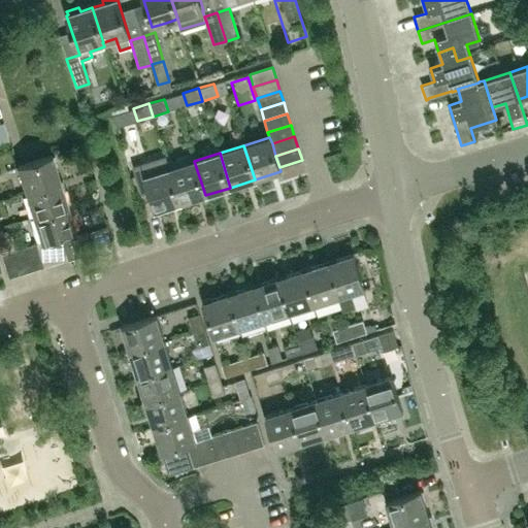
[(205,195),(194,161),(192,154),(167,162),(169,168),(180,203),(205,195)]
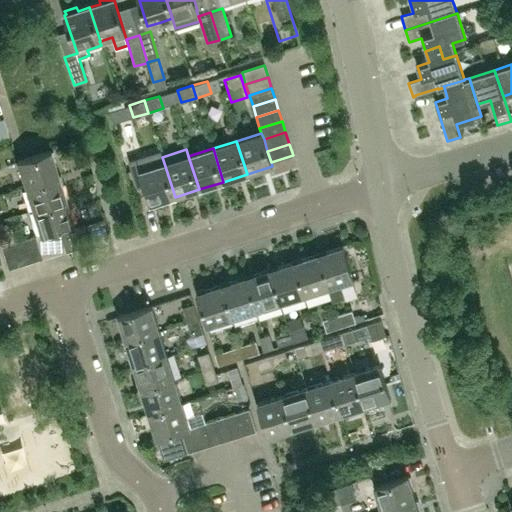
[(24,187),(57,176),(49,151),(16,162),(24,187)]
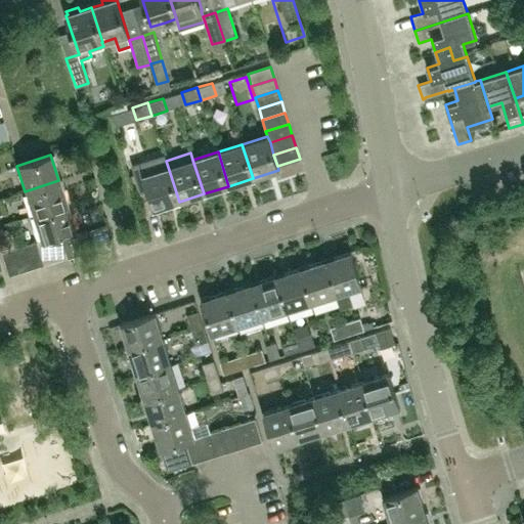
[(154,210),(179,202),(168,167),(142,175),(154,210)]
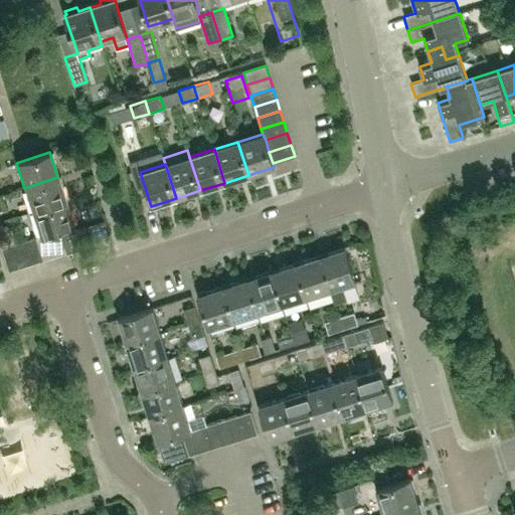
[(57,177),(24,188),(32,212),(65,201),(57,177)]
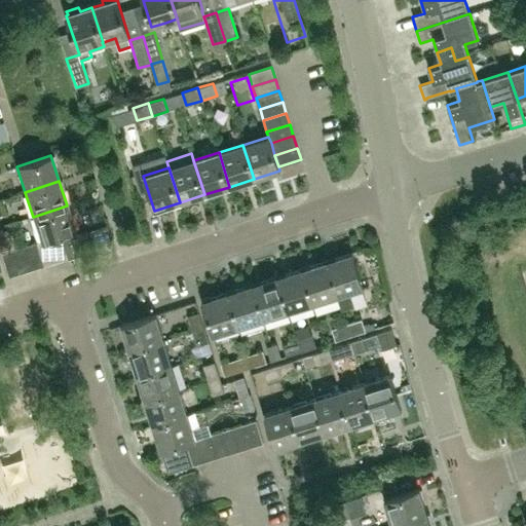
[(40,241),(46,239),(59,236),(60,235),(73,231),(75,231),(67,205),(33,217),(40,241)]
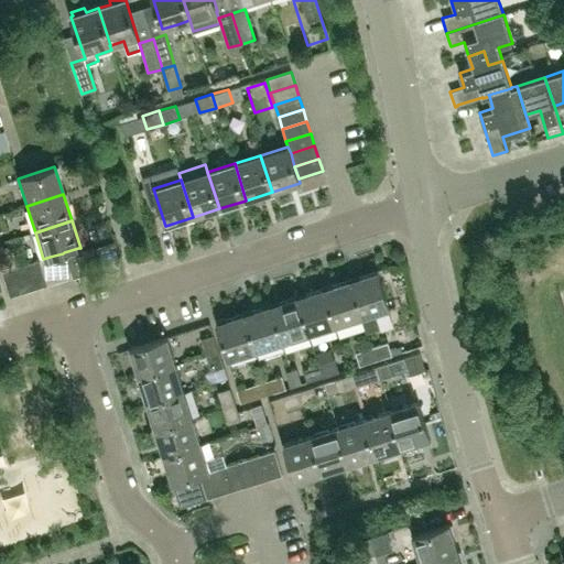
[(86,272),(78,248),(64,252),(72,277),(86,272)]
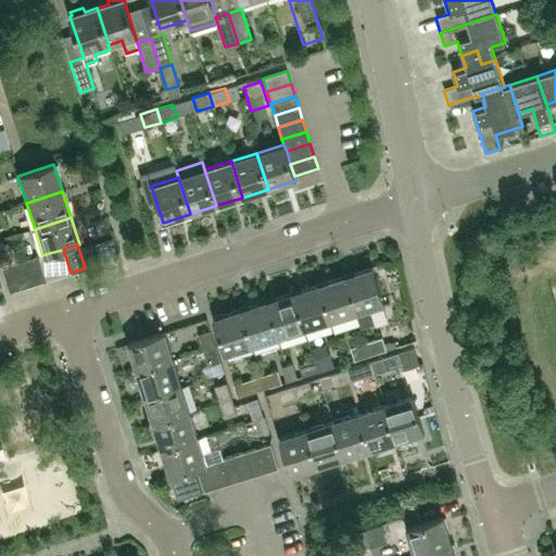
[(70,274),(62,250),(49,253),(57,277),(70,274)]
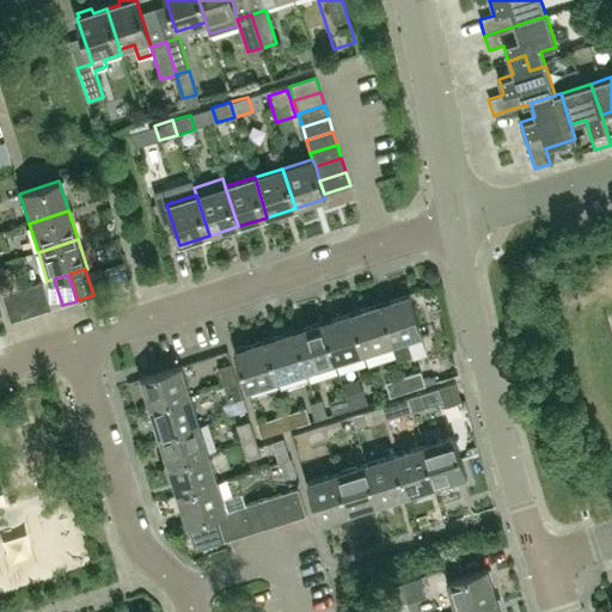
[(62,305),(54,279),(47,281),(41,283),(49,310),(62,305)]
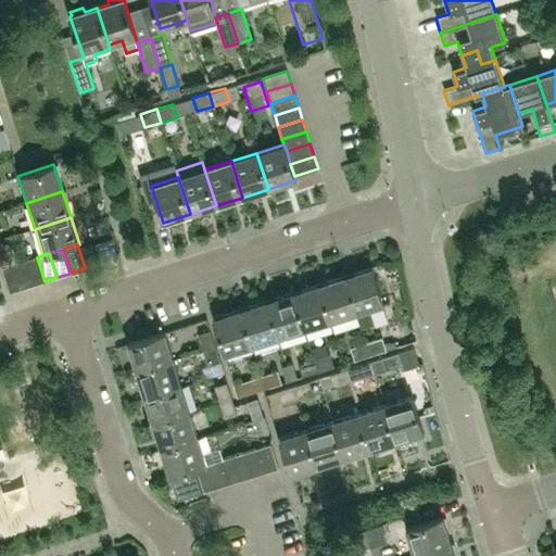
[(45,281),(37,257),(25,261),(33,285),(45,281)]
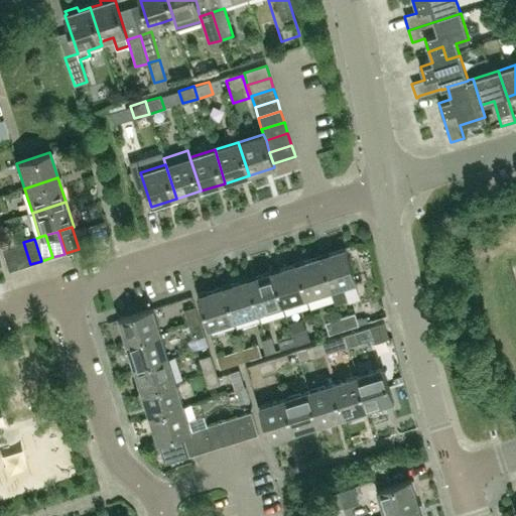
[(30,264),(23,242),(12,245),(19,268),(30,264)]
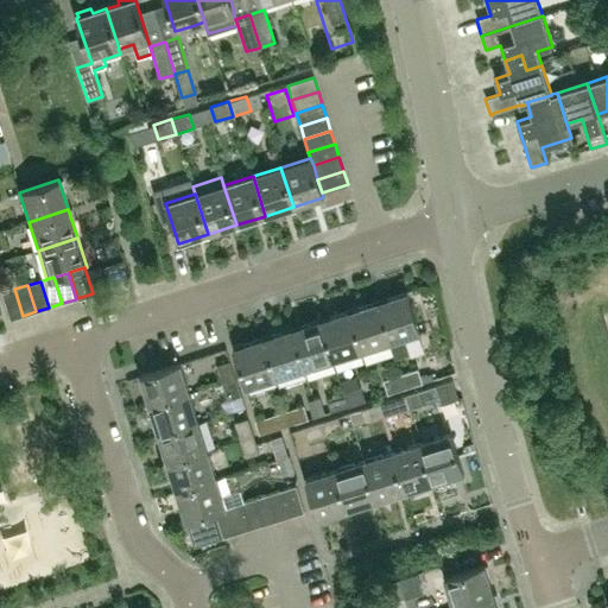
[(23,316),(14,289),(1,293),(8,320),(23,316)]
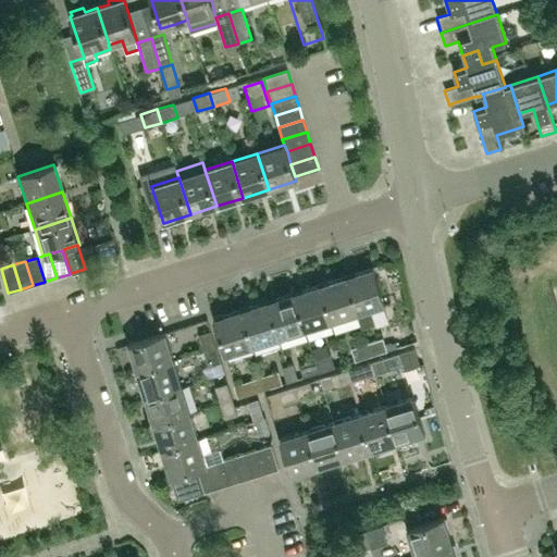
[(384,306),(373,269),(346,277),(357,313),(361,327),(375,323),(371,310),(384,306)]
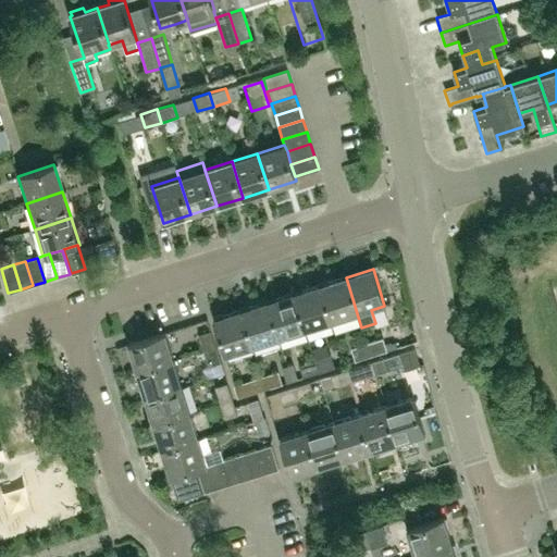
[(357,313),(346,277),(320,286),(332,322),(357,313)]
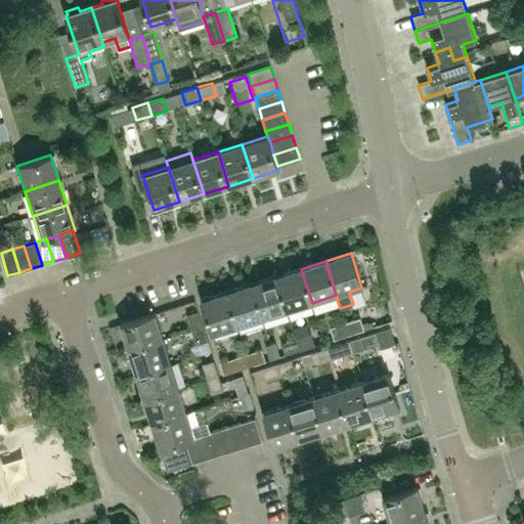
[(312,303),(301,269),(276,276),(287,311),(312,303)]
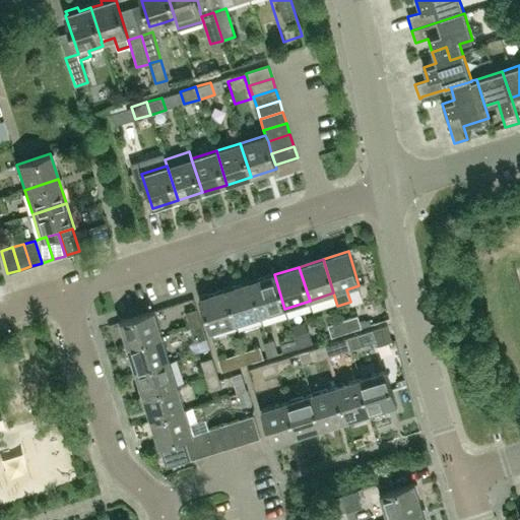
[(260,316),(284,309),(274,274),(250,282),(260,316)]
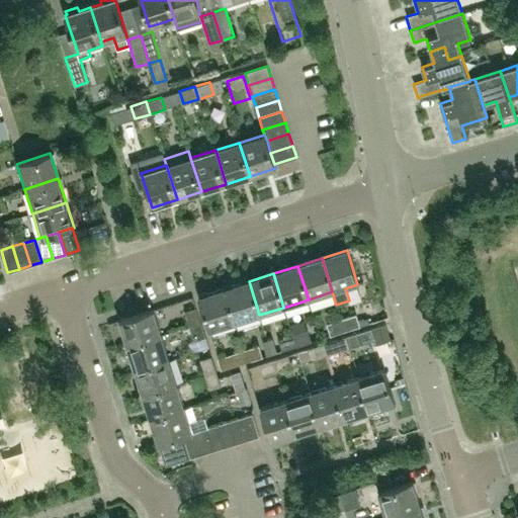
[(259,315),(249,281),(225,288),(235,323),(259,315)]
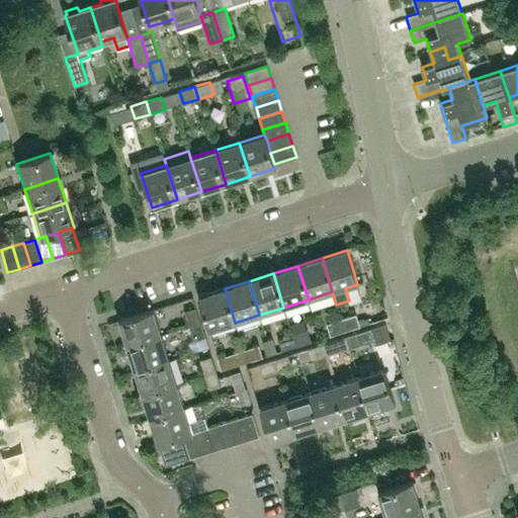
[(235,323),(225,288),(198,296),(209,331),(235,323)]
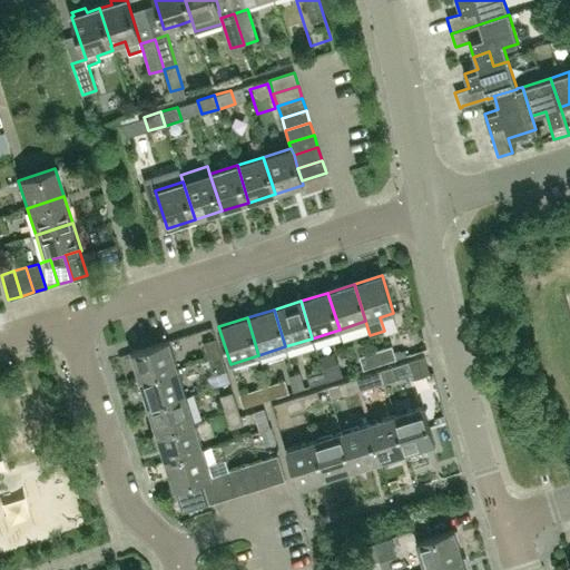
[(220,355),(216,338),(203,343),(208,360),(220,355)]
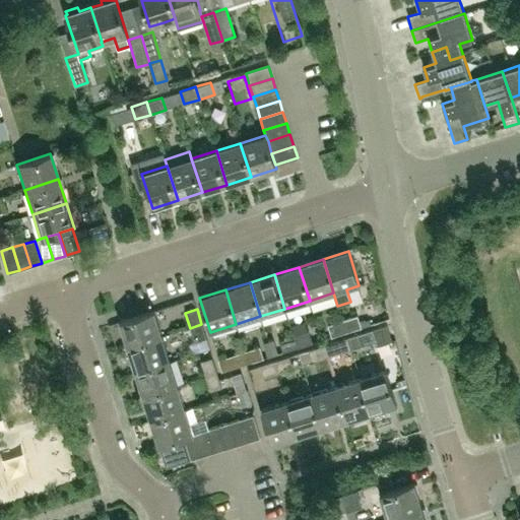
[(163,337),(154,311),(120,322),(128,347),(163,337)]
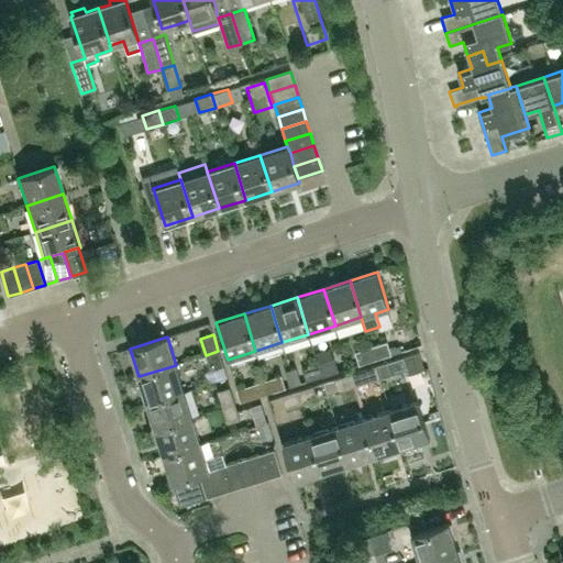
[(388,349),(387,343),(371,348),(375,360),(390,355),(388,349)]
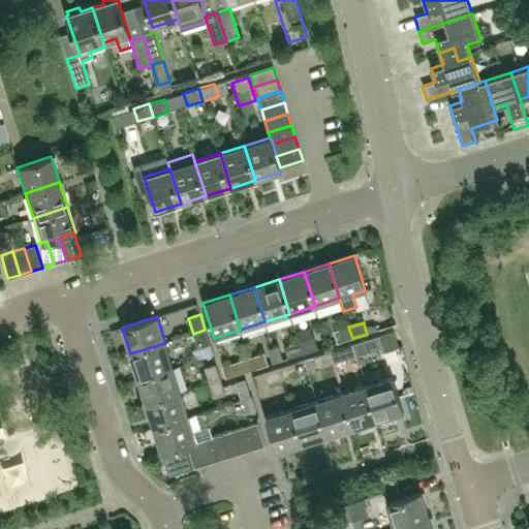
[(375,324),(365,328),(367,334),(376,331),(375,324)]
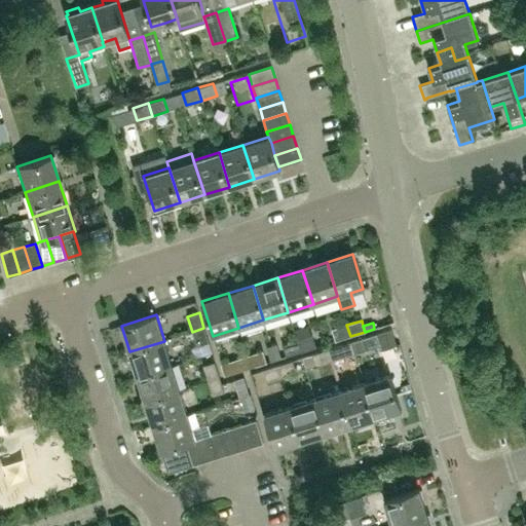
[(350,336),(346,325),(331,330),(335,341),(350,336)]
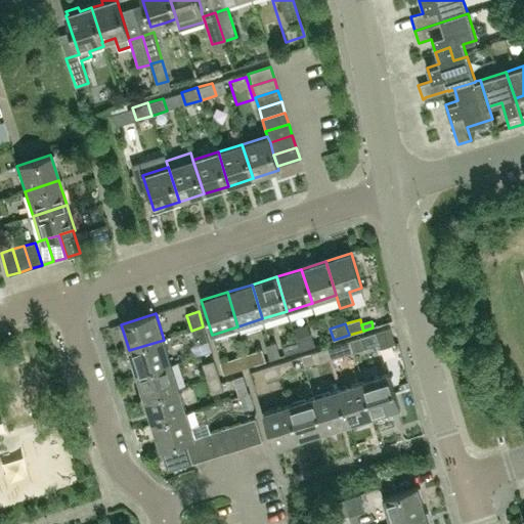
[(208,342),(203,326),(191,331),(195,345),(208,342)]
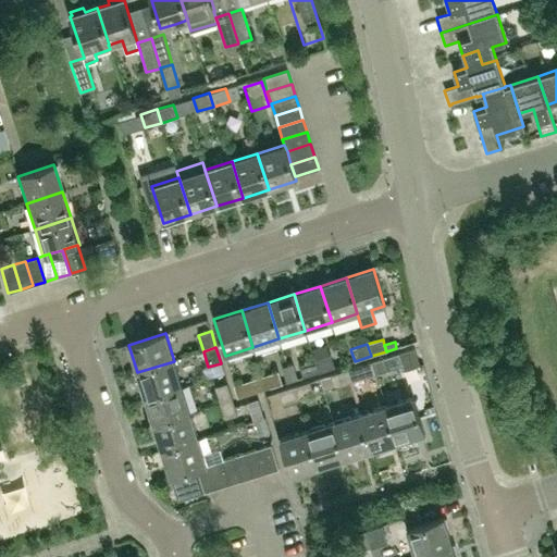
[(404,371),(420,366),(415,349),(398,355),(401,367),(404,371)]
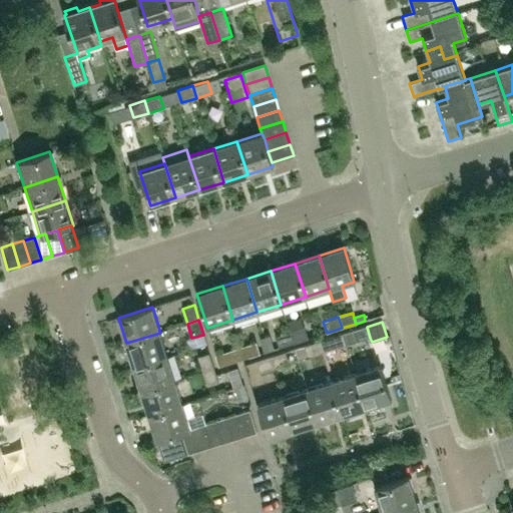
[(370,338),(367,327),(352,331),(343,334),(346,345),(370,338)]
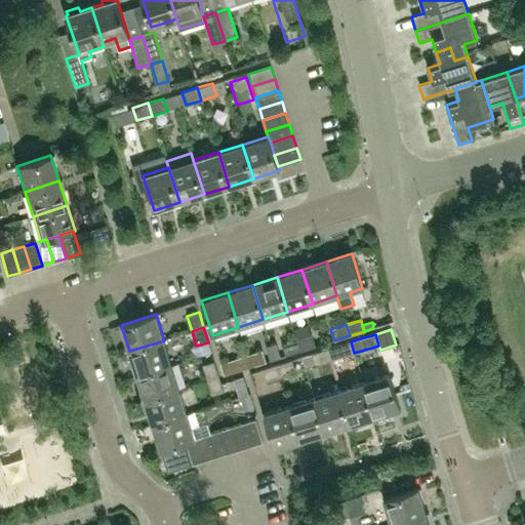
[(315,347),(311,335),(296,340),(299,352),(315,347)]
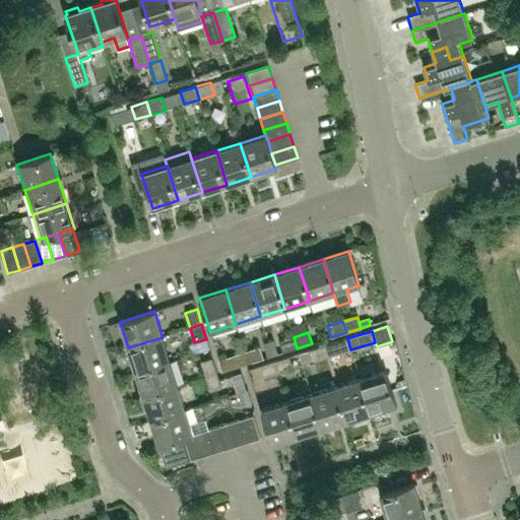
[(170,361),(163,337),(128,347),(135,372),(170,361)]
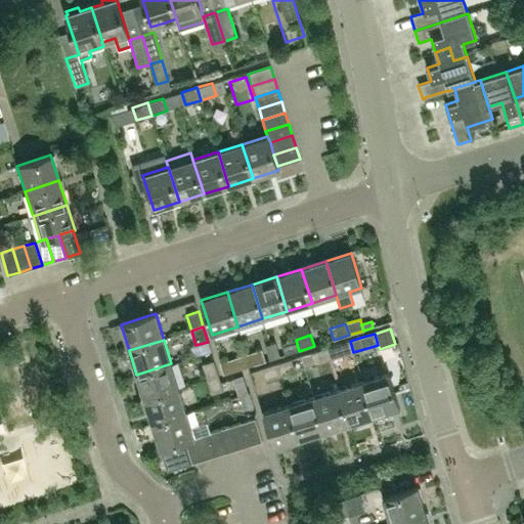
[(299,351),(296,340),(280,344),(285,355),(299,351)]
